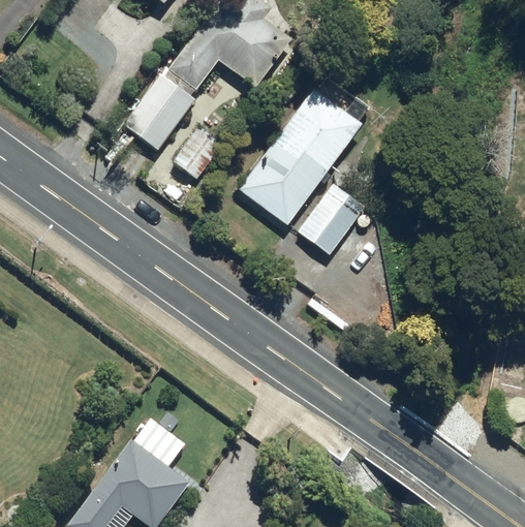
[(217,0),(167,69),(196,90),(218,60),(256,87),(291,38),(264,19),(273,6),(264,0),(217,0)]
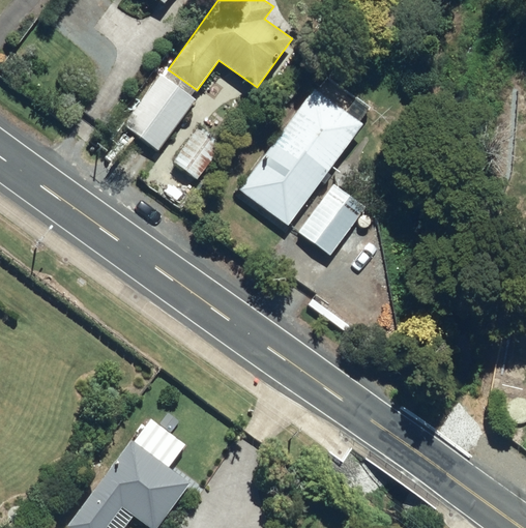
[(162,74),(123,123),(158,150),(197,99),(162,74)]
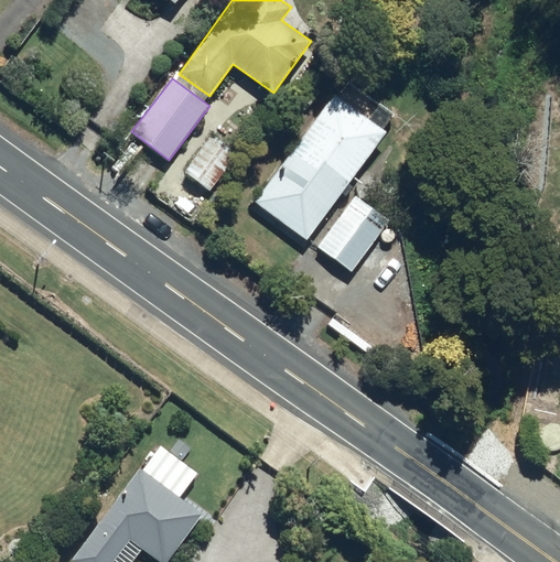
[(333,94),(255,202),(307,240),(386,131),(333,94)]
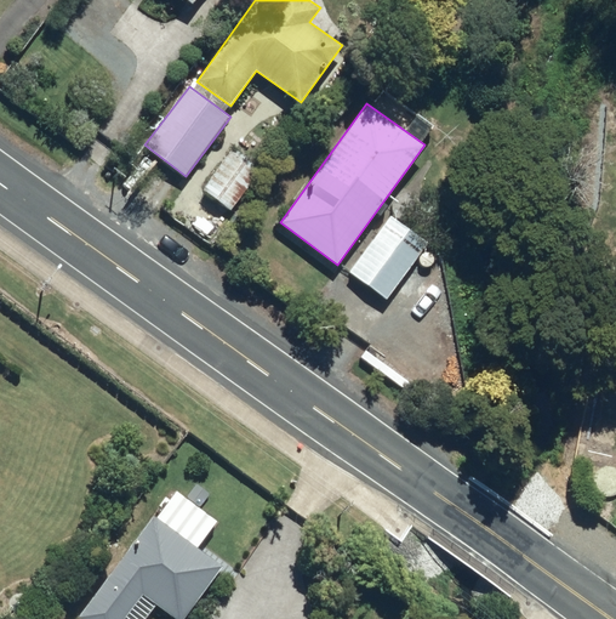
[(233,147),(204,189),(229,208),(258,165),(233,147)]
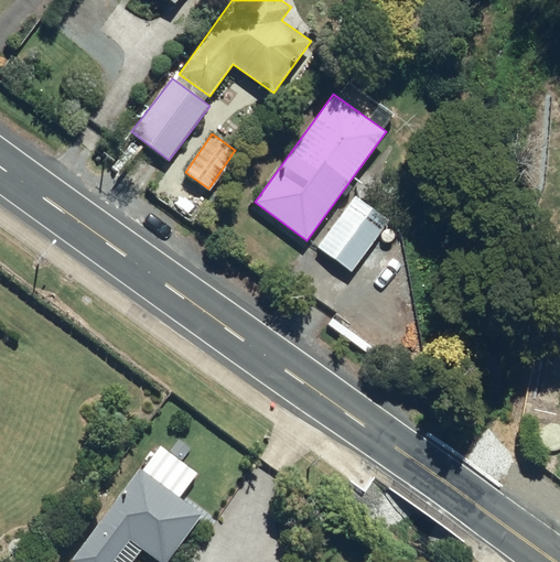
[(356,196),(319,247),(352,271),(389,220),(356,196)]
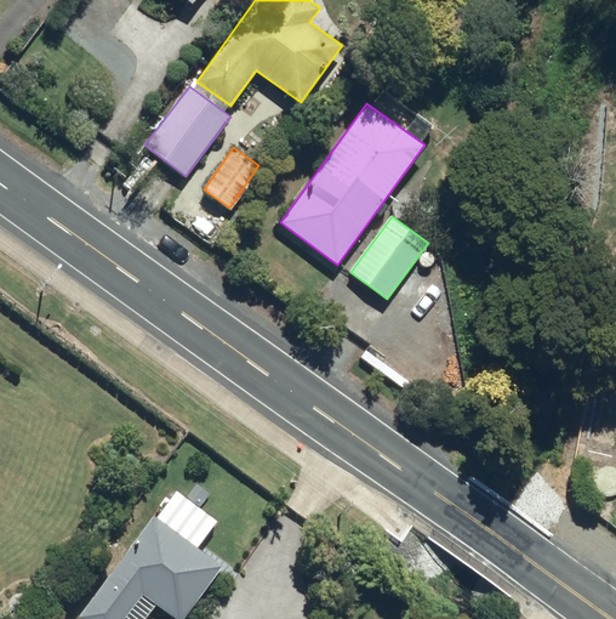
[(420,261),(431,271),(439,261),(429,251),(420,261)]
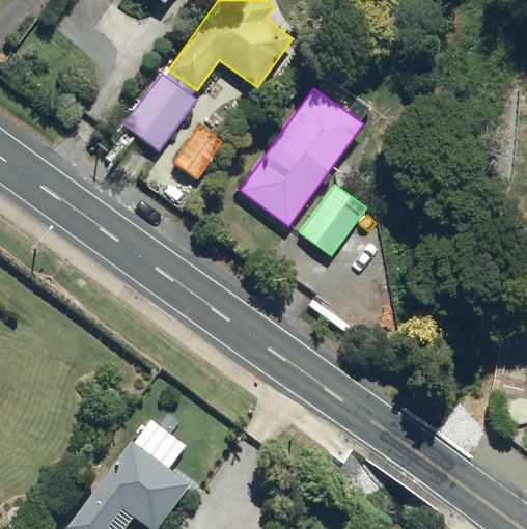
[(132,441),(67,528),(107,528),(122,508),(150,528),(157,528),(190,483),(132,441)]
